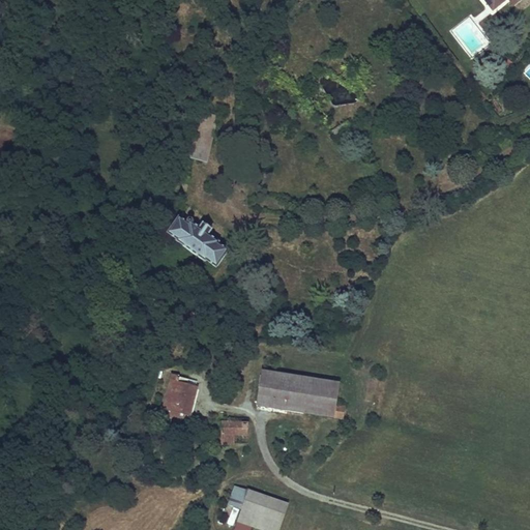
[(497,7),(490,0),(486,0),(484,1),(493,11),(497,7)]
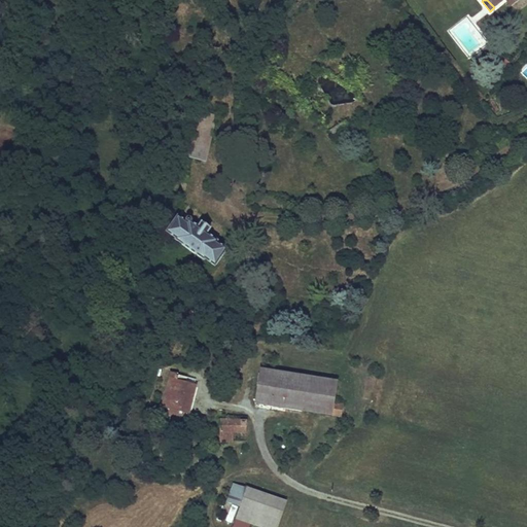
[(209,141),(215,117),(198,113),(192,137),(209,141)]
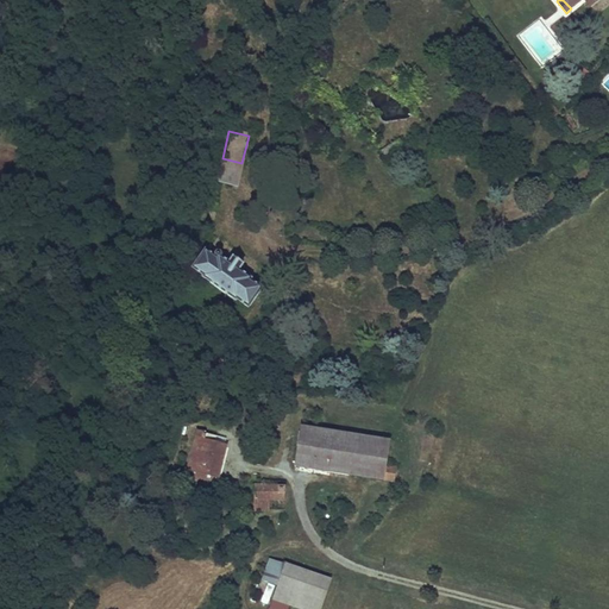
[(384,159),(403,149),(399,140),(380,152),(384,159)]
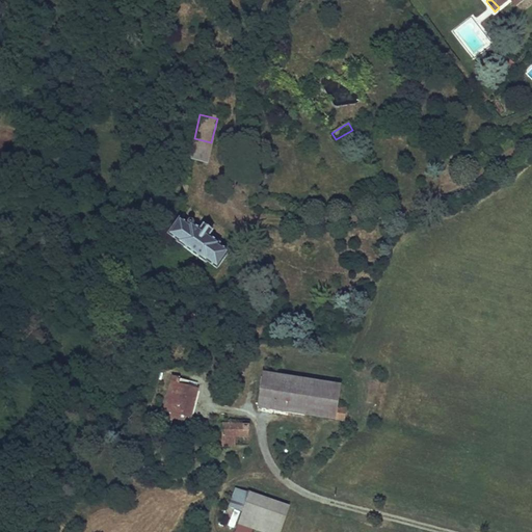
[(207,162),(211,142),(194,138),(189,158),(207,162)]
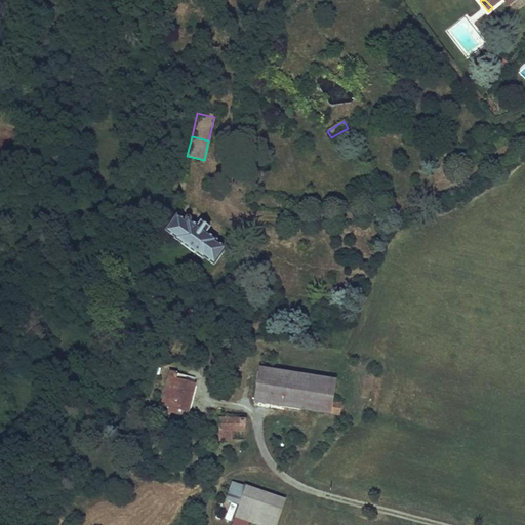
[(217,240),(206,233),(209,228),(201,221),(198,227),(189,220),(187,223),(177,215),(165,232),(175,239),(174,240),(203,259),(217,240)]
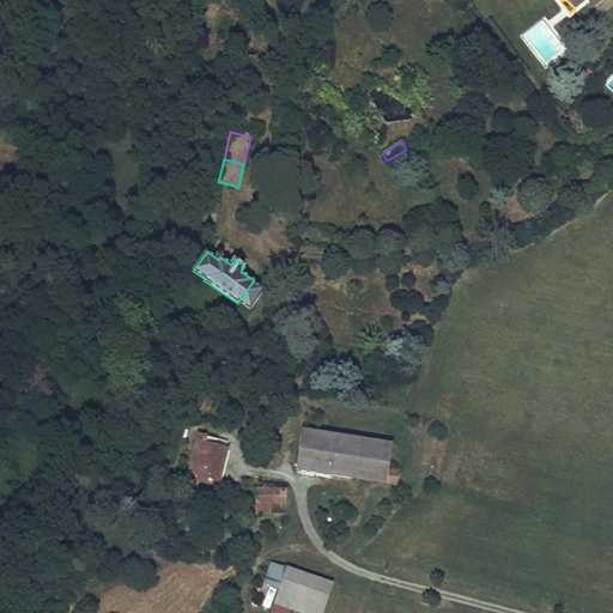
[(295,331),(297,325),(286,320),(284,326),(295,331)]
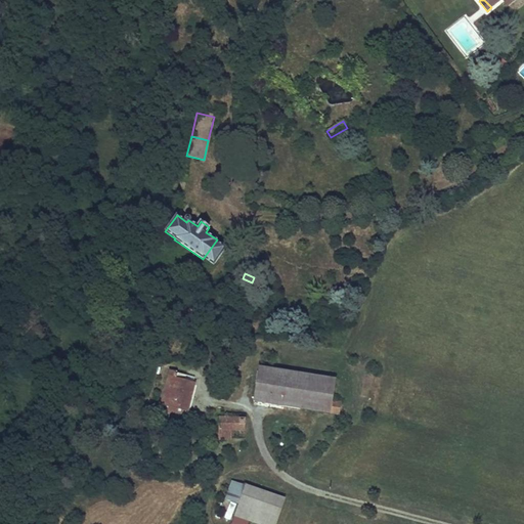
[(248,290),(252,282),(243,278),(239,286),(248,290)]
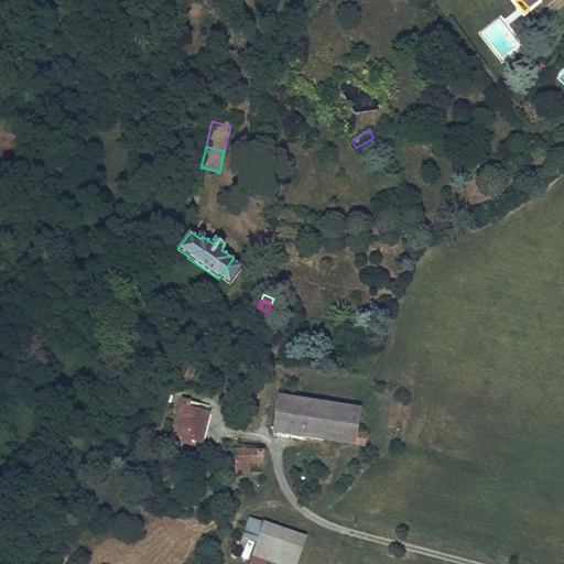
[(326,437),(332,403),(279,396),(273,432),(303,436),(303,434),(326,437)]
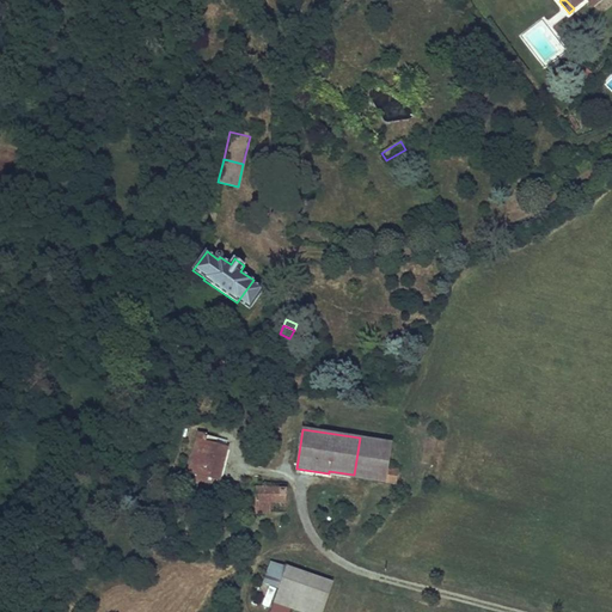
[(219,478),(226,450),(215,446),(216,439),(218,439),(199,434),(189,471),(193,472),(214,477),(219,478)]
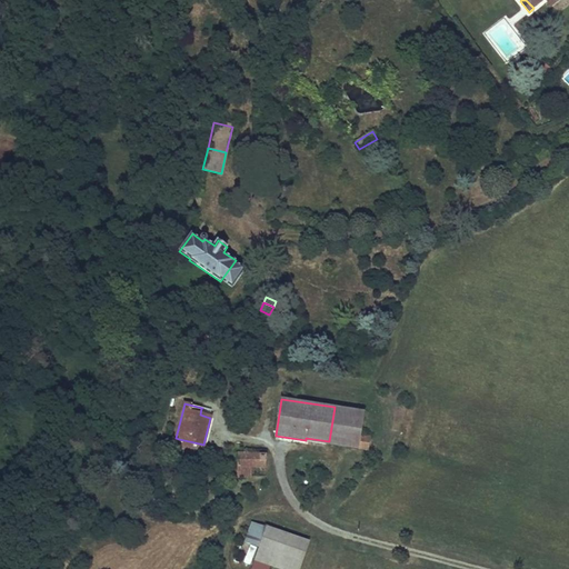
[(360,436),(363,412),(335,407),(329,441),(329,445),(368,450),(370,437),(360,436)]
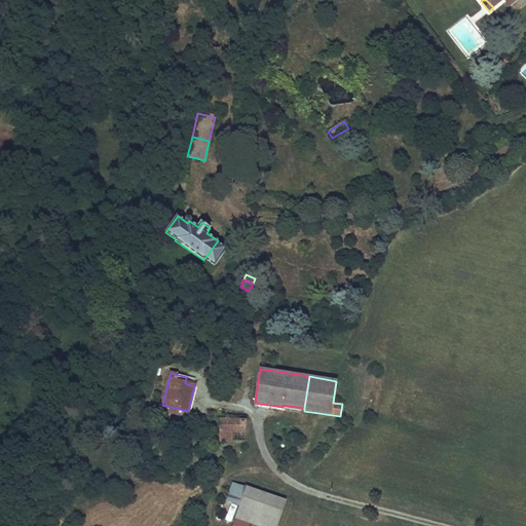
[(194,386),(195,379),(186,377),(185,383),(194,386)]
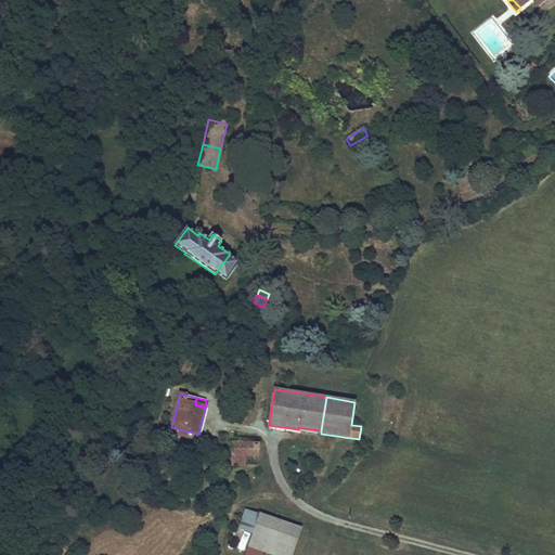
[(192,439),(194,433),(175,428),(173,435),(192,439)]
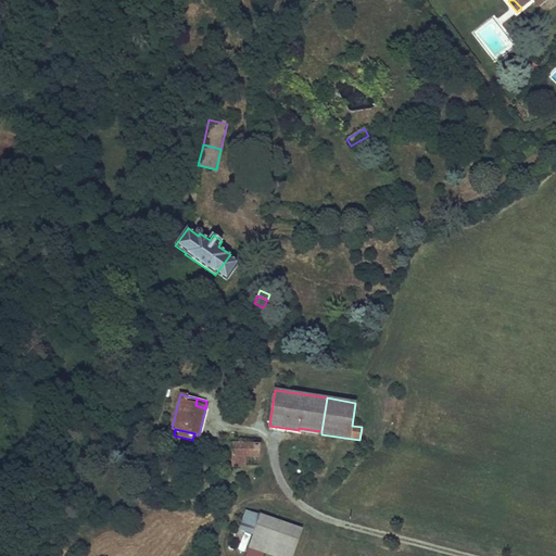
[(260,456),(260,444),(232,443),(232,466),(245,465),(245,456),(260,456)]
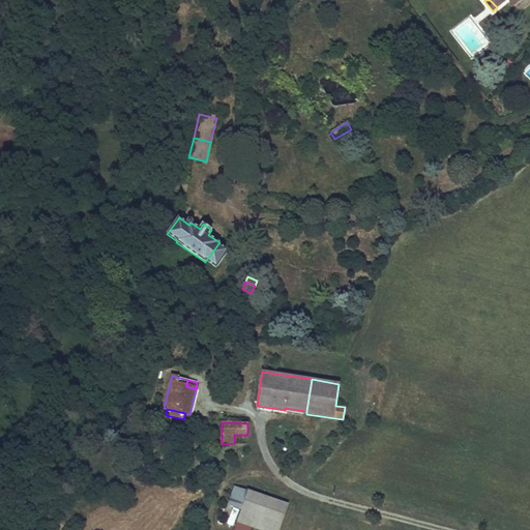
[(243,505),(248,491),(242,489),(237,503),(243,505)]
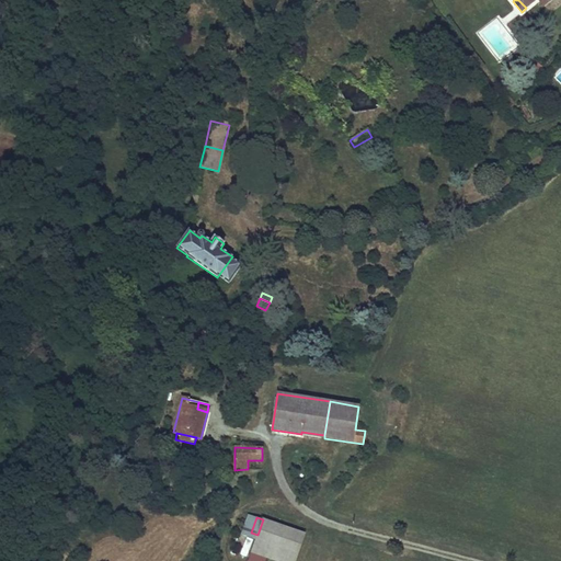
[(276,560),(295,560),(305,535),(263,519),(258,535),(251,552),(266,558),(276,560)]
